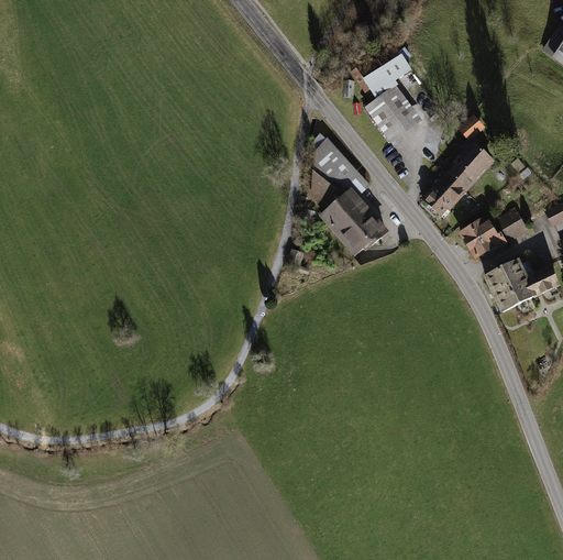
[(550,36),(544,48),(552,52),(558,40),(550,36)]
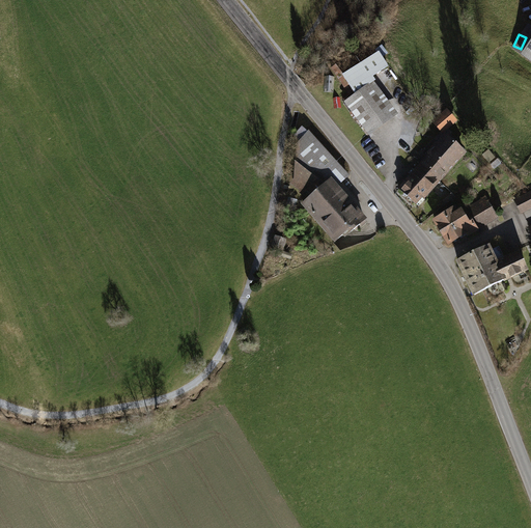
[(357,93),(346,102),(352,109),(355,106),(371,128),(392,112),(366,78),(385,65),(376,51),(343,72),(357,93)]
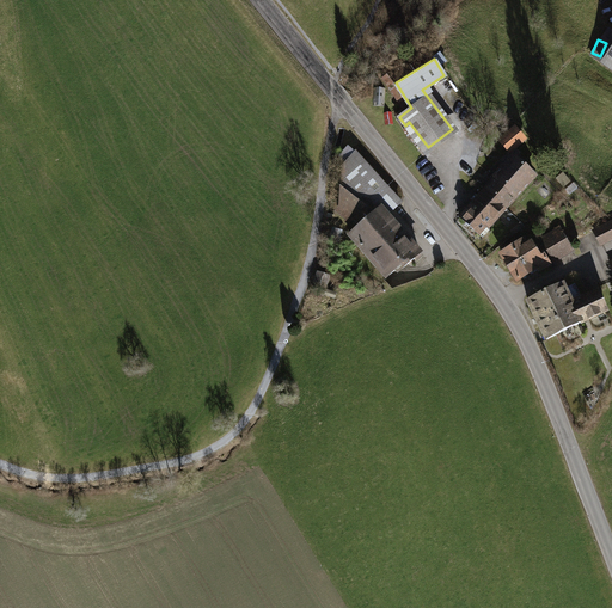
[(524,135),(516,126),(502,137),(510,147),(524,135)]
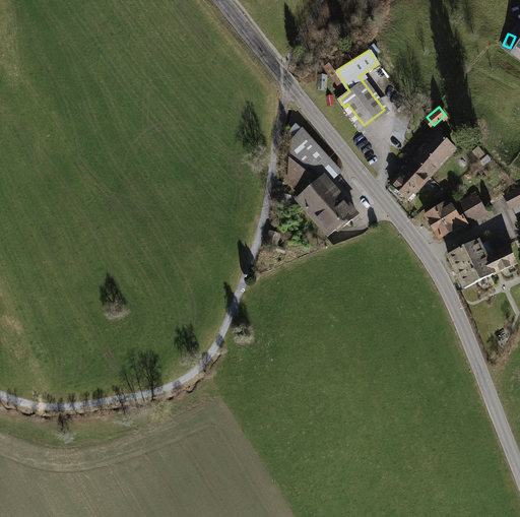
[(302,128),(296,123),(288,130),(296,136),(291,139),(289,173),(287,176),(305,190),(323,174),(328,180),(340,169),(302,128)]
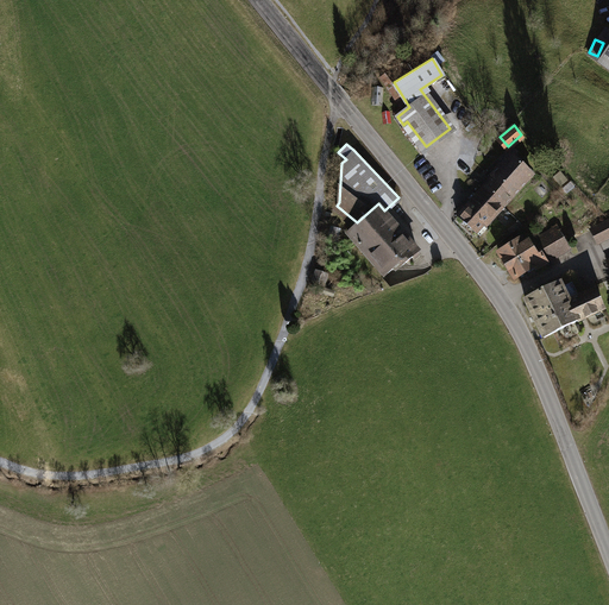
[(483,186),(502,202),(532,170),(513,153),(493,175),(490,172),(483,181),(485,182),(483,186)]
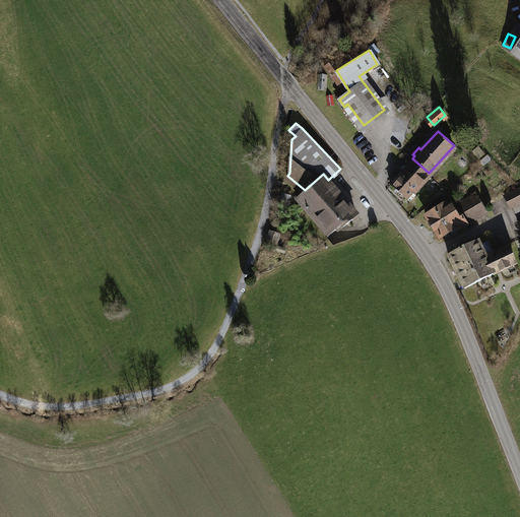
[(429,173),(412,158),(391,182),(406,197),(429,173)]
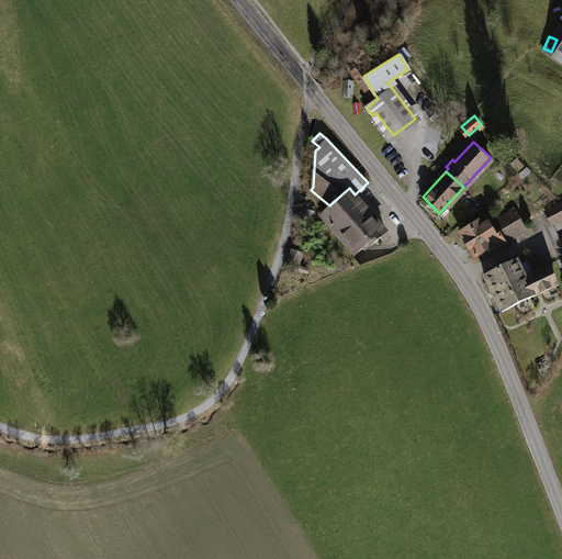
[(349,188),(329,205),(322,212),(356,252),(364,244),(367,247),(385,231),(355,194),(349,188)]
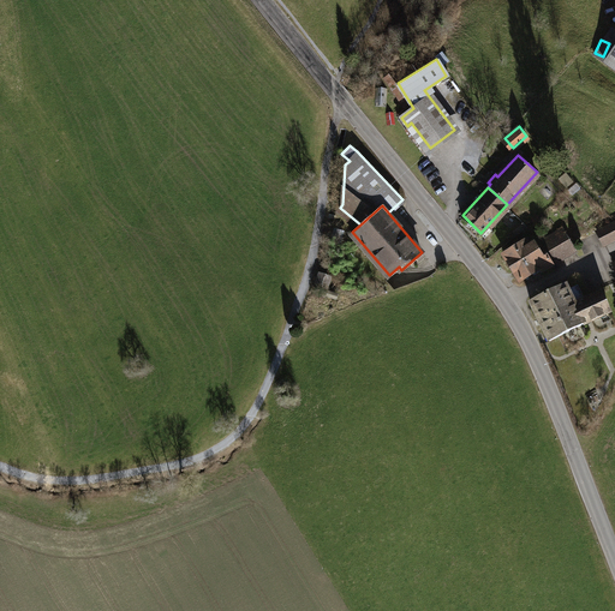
[(605,243),(614,237),(614,259),(614,261),(614,219),(598,228),(605,243)]
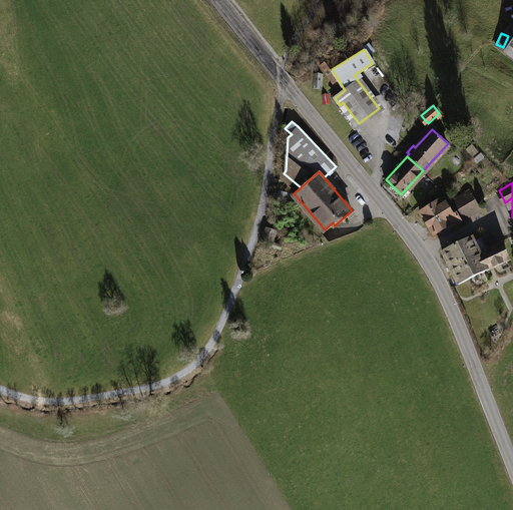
[(454,206),(473,194),(468,187),(446,200),(453,212),(456,210),(454,206)]
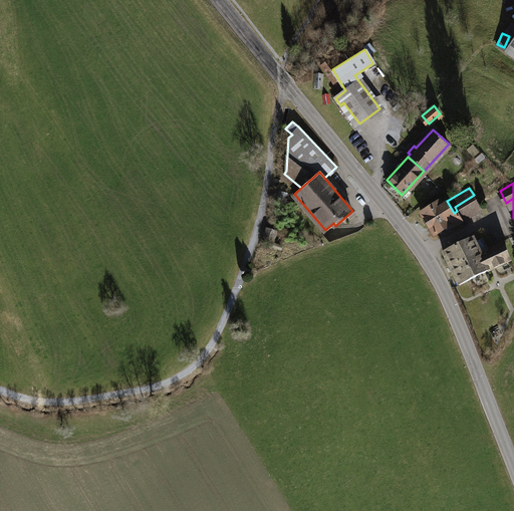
[(457,211),(462,219),(481,208),(474,195),(455,207),(457,211)]
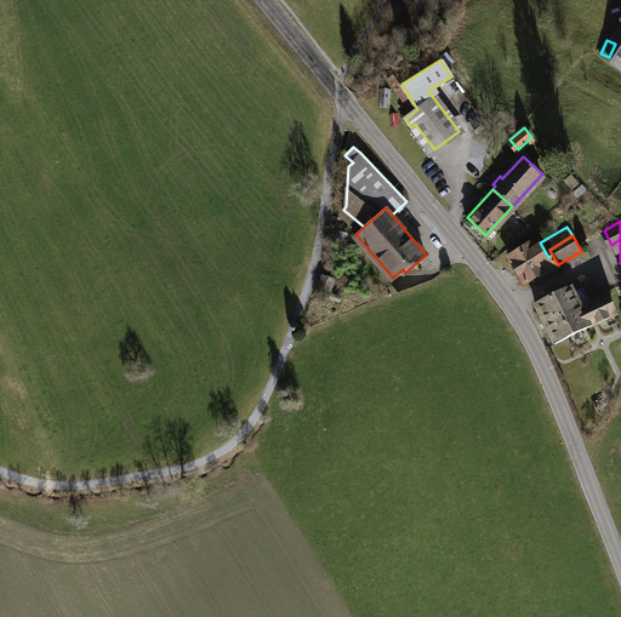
[(558,264),(552,255),(548,257),(540,243),(533,247),(529,241),(508,253),(525,280),(543,269),(546,272),(558,264)]
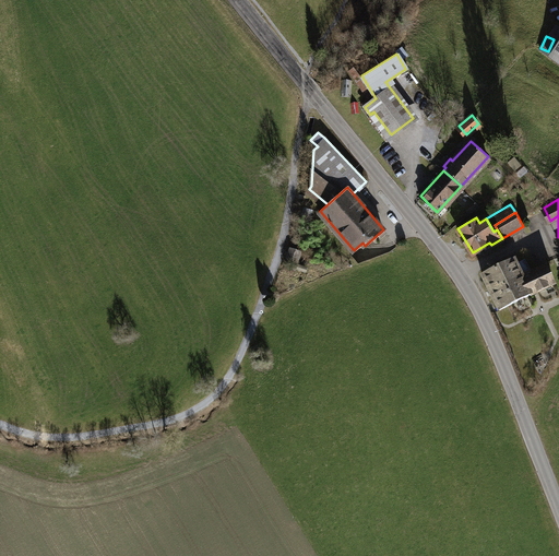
[(299,249),(292,247),(289,255),(296,257),(299,249)]
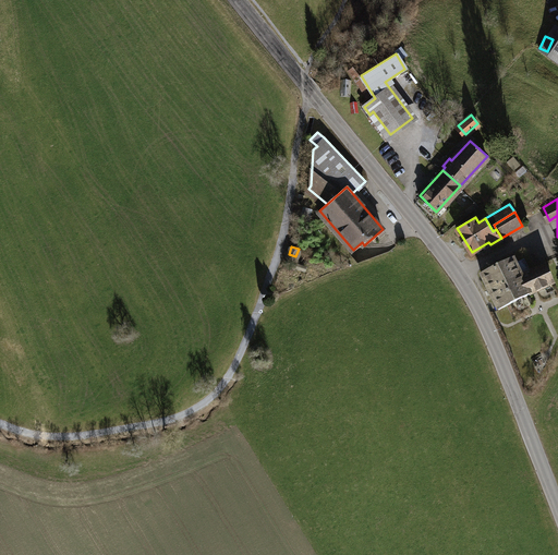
[(512,256),(482,272),(498,306),(554,280),(546,263),(531,269),(524,256),(518,258),(520,263),(517,265),(512,256)]
